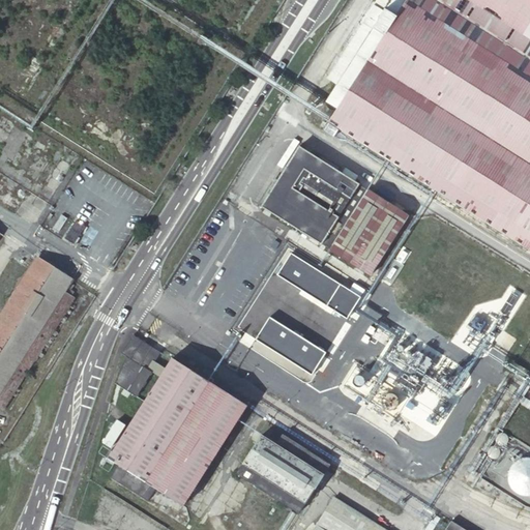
[(529,78),(409,2),(406,0),(389,0),(326,101),(336,108),(325,125),(529,248),(529,78)]
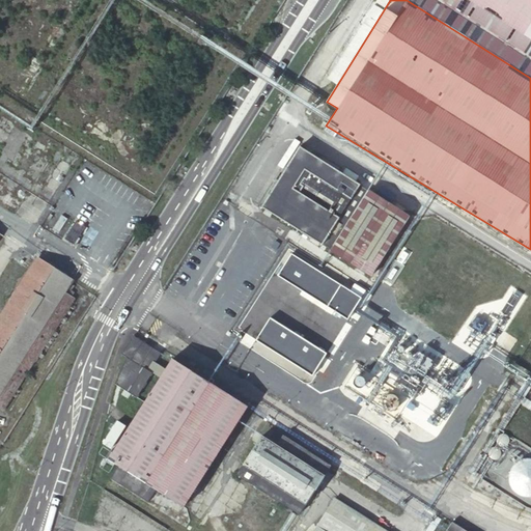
[(410,0),(410,2),(530,78),(530,39),(469,0),(410,0)]
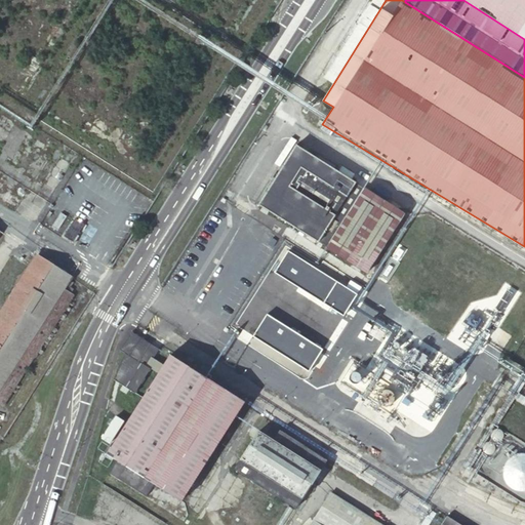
[(524,0),(463,0),(524,39),(524,0)]
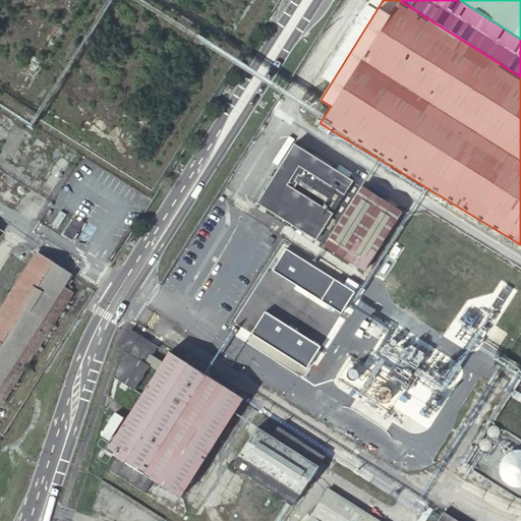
[(400,211),(292,143),(256,203),(363,270),(400,211)]
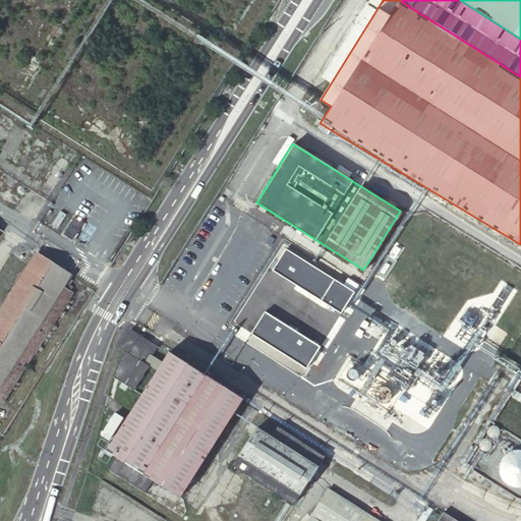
[(66,230),(75,236),(84,221),(76,216),(66,230)]
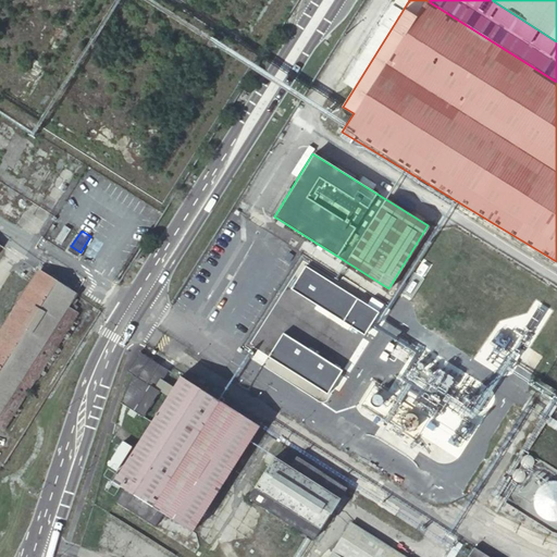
[(0,426),(3,430),(78,312),(67,306),(75,293),(40,270),(0,333),(0,329),(31,281),(15,271),(0,294),(0,426)]
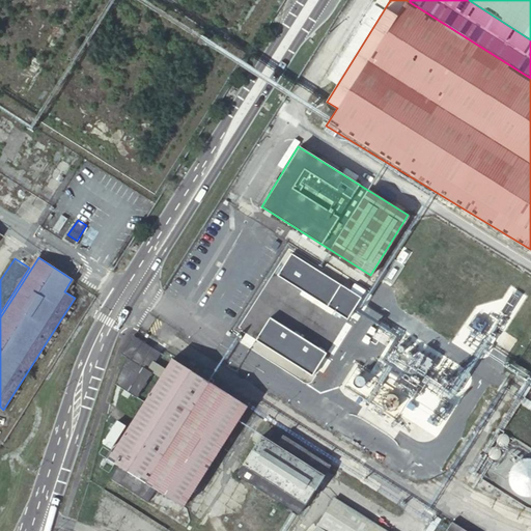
[(363,300),(294,257),(280,279),(350,322),(363,300)]
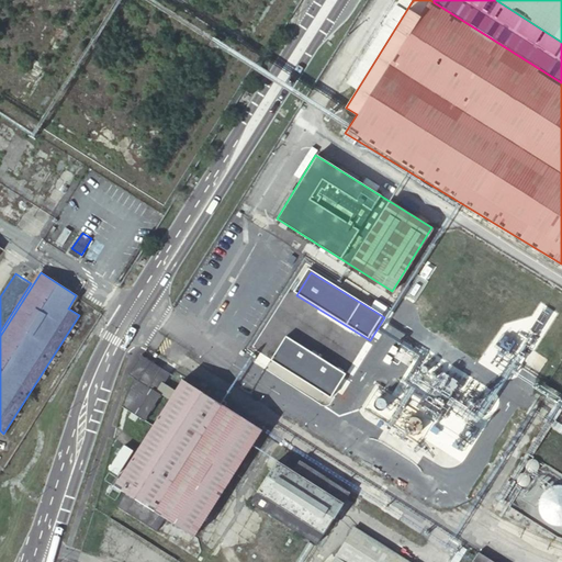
[(287,340),(272,362),(330,398),(345,377),(287,340)]
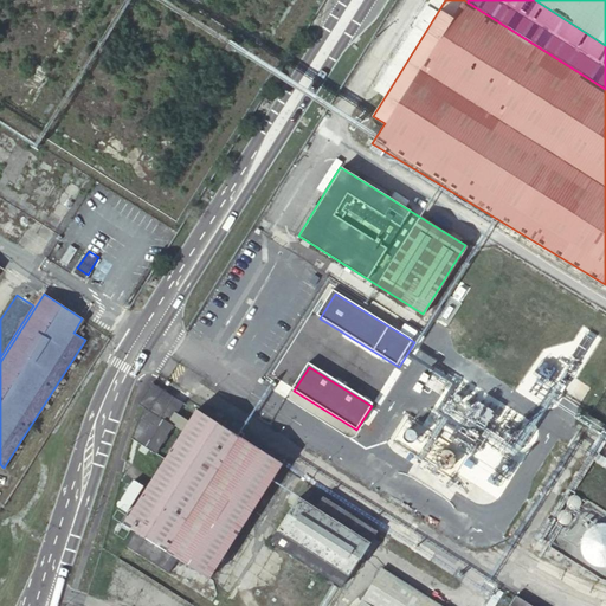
[(153,382),(140,404),(144,407),(133,437),(158,452),(175,425),(172,423),(185,403),(153,382)]
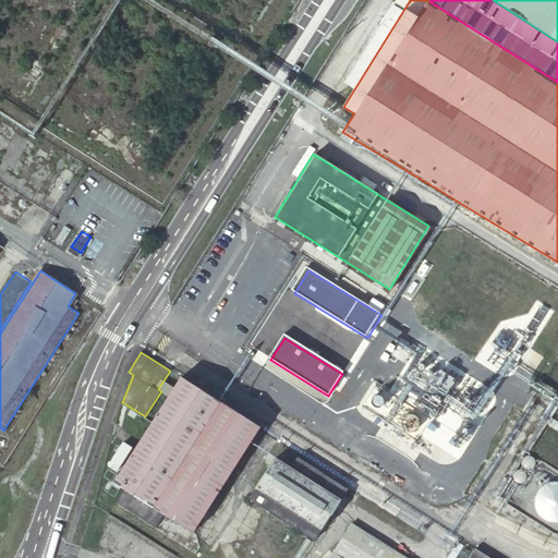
[(184,524),(194,531),(261,427),(182,377),(114,481),(125,487),(117,500),(176,538),(184,524)]
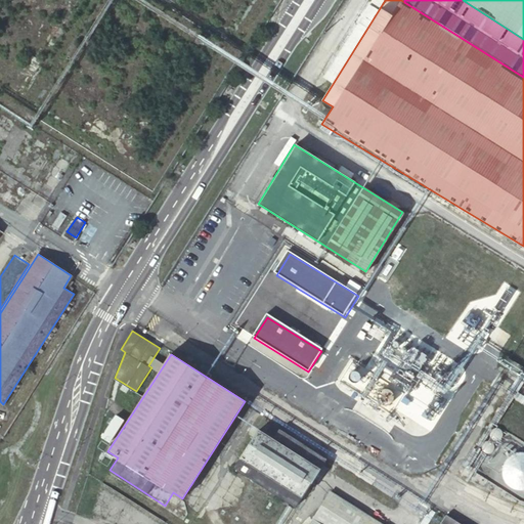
[(234,467),(296,506),(325,459),(279,429),(273,439),(258,430),(234,467)]
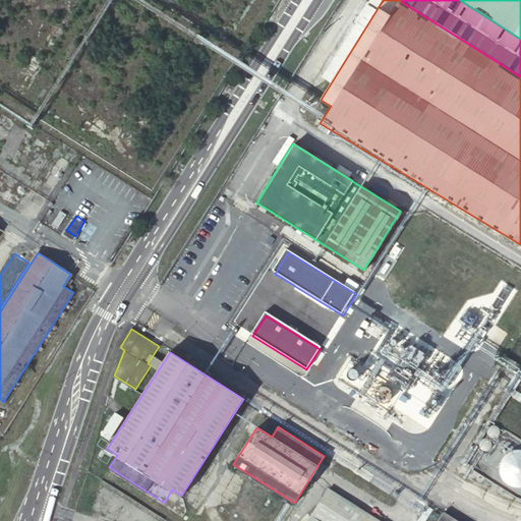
[(520,490),(520,451),(513,448),(498,481),(520,490)]
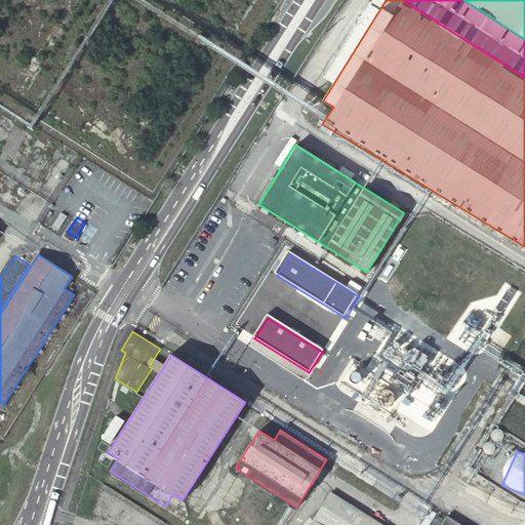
[(307,524),(380,524),(329,491),(307,524)]
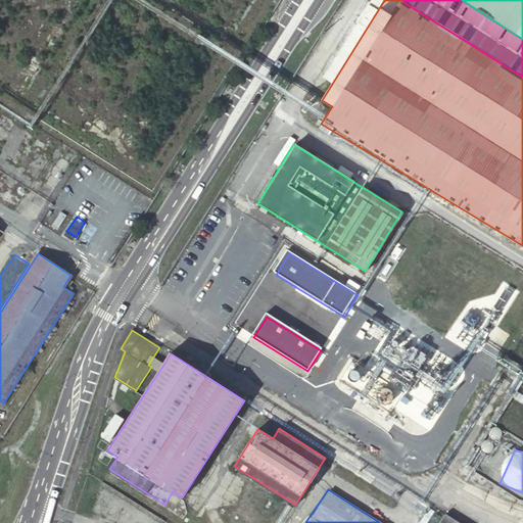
[(239,520),(244,522),(284,522),(287,519),(253,496),(239,520)]
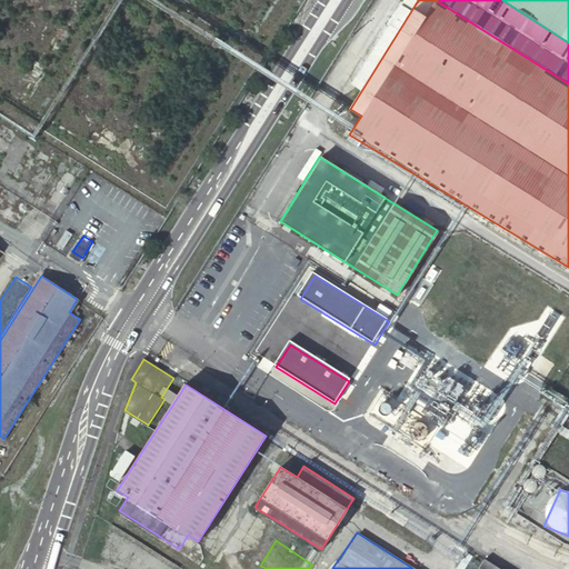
[(478,568),(502,568),(486,558),(478,568)]
